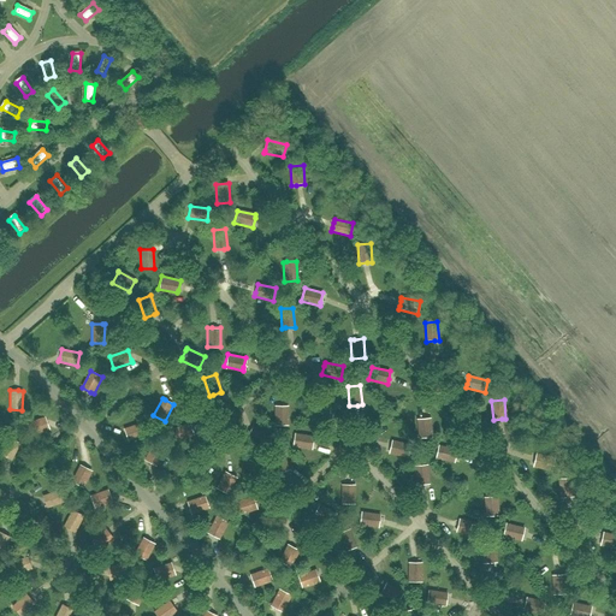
[(286,404),(282,404),(273,406),(276,425),(288,424),(286,404)]
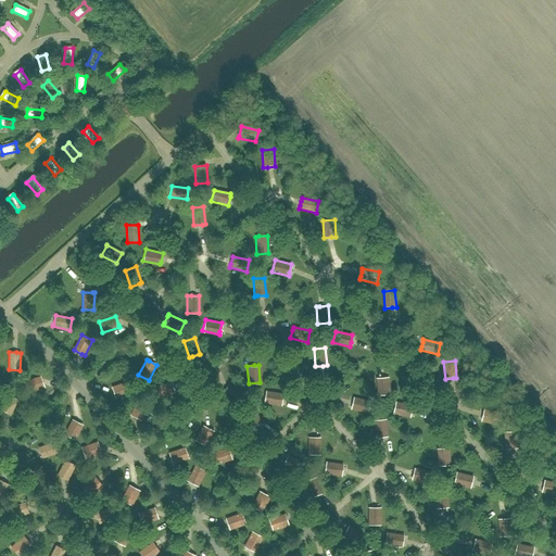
[(45,387),(42,379),(41,376),(24,381),(28,392),(45,387)]
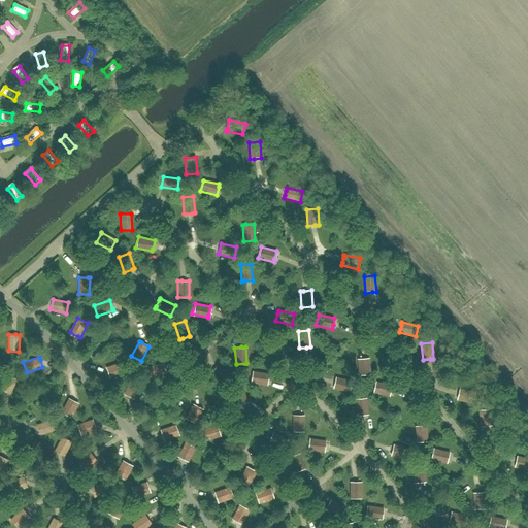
[(368,359),(361,359),(357,360),(359,376),(370,375),(368,359)]
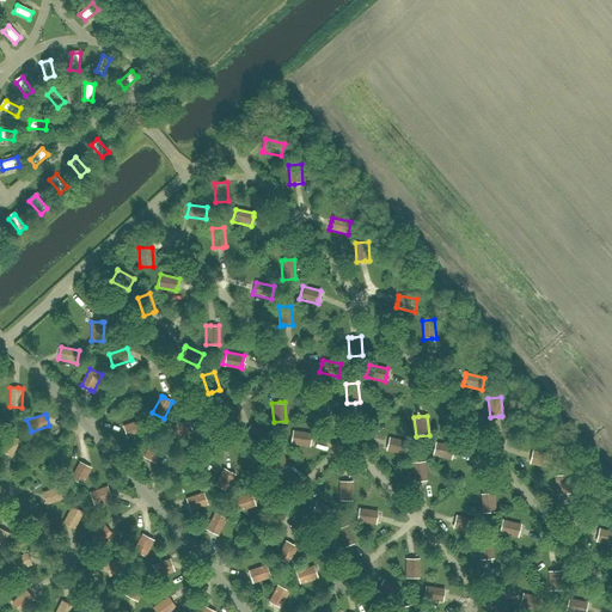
[(123,427),(124,430),(128,439),(146,433),(141,420),(123,427)]
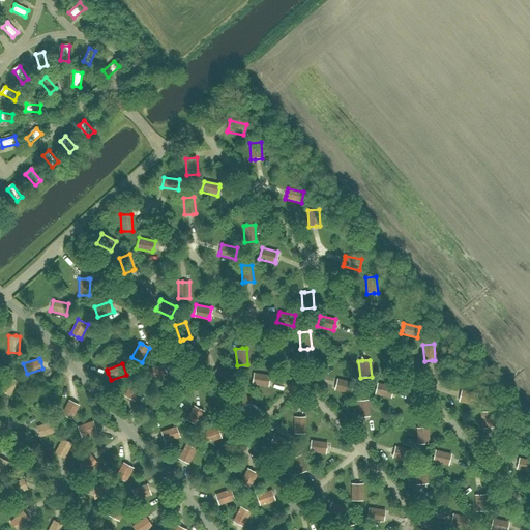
[(168,375),(165,366),(164,364),(148,370),(152,381),(168,375)]
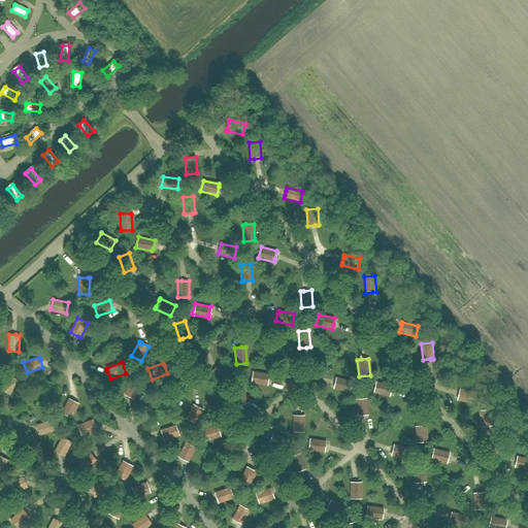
[(212,373),(210,376),(226,384),(231,373),(216,366),(216,367),(212,373)]
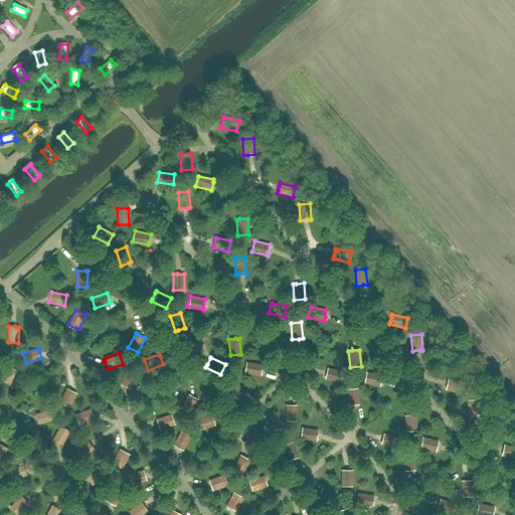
[(260,375),(261,372),(262,365),(246,361),(243,372),(260,375)]
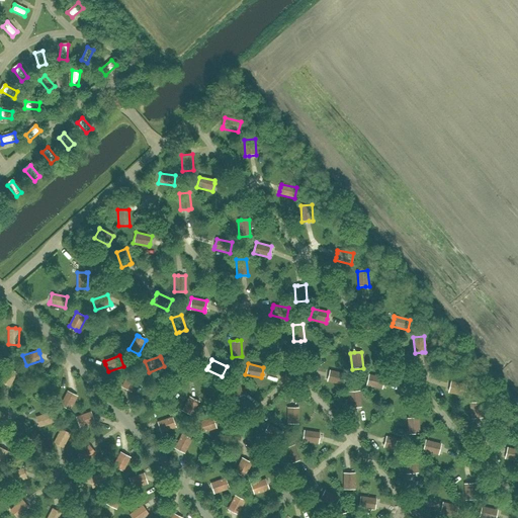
[(0,381),(0,382),(2,383),(10,387),(17,372),(7,368),(0,381)]
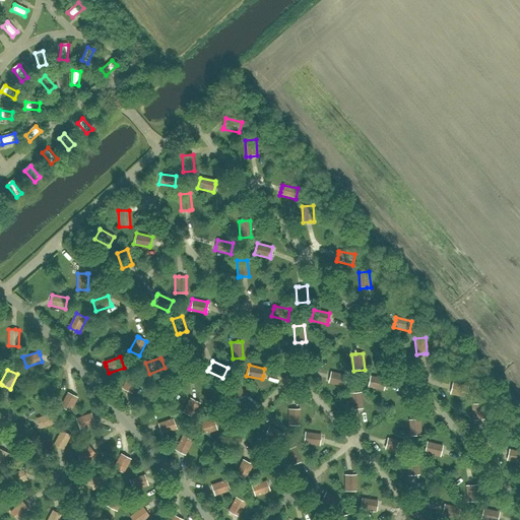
[(330,372),(330,376),(328,383),(343,386),(346,376),(330,372)]
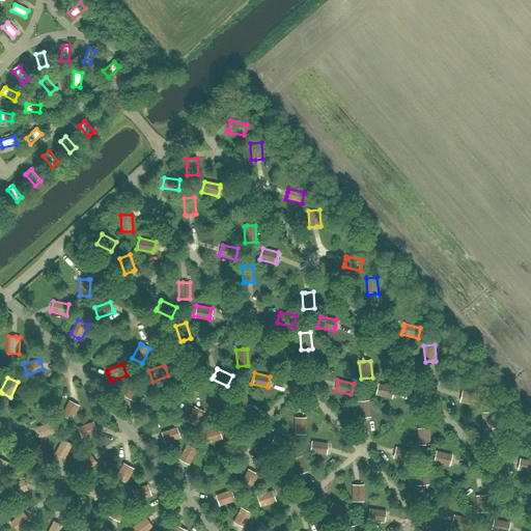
[(124,397),(128,398),(135,402),(142,388),(133,383),(124,397)]
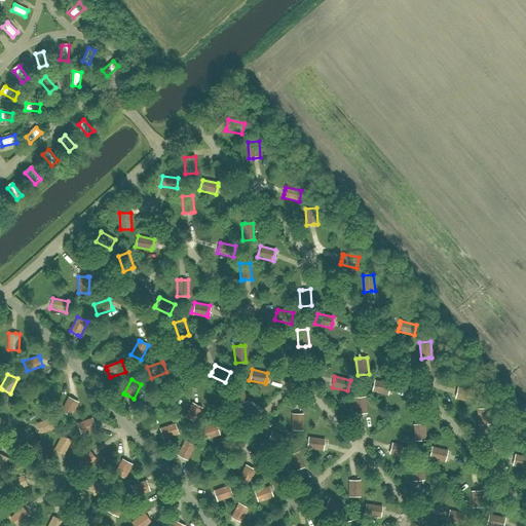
[(387,396),(388,391),(390,384),(374,381),(372,391),(387,396)]
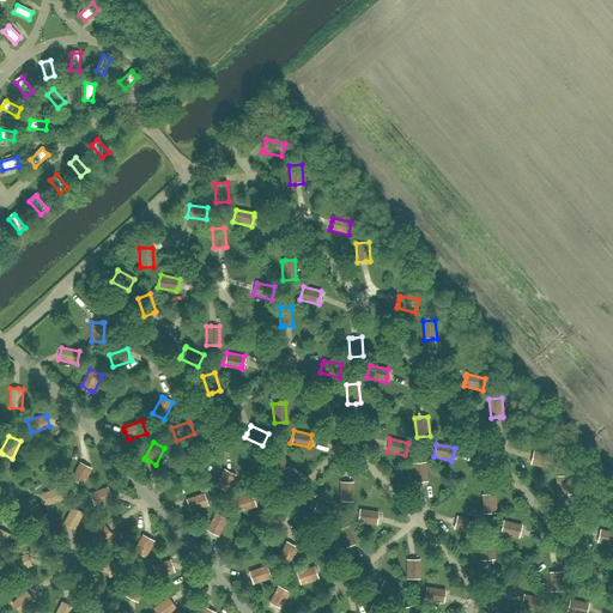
[(274,471),(285,467),(286,466),(280,448),(268,451),(274,471)]
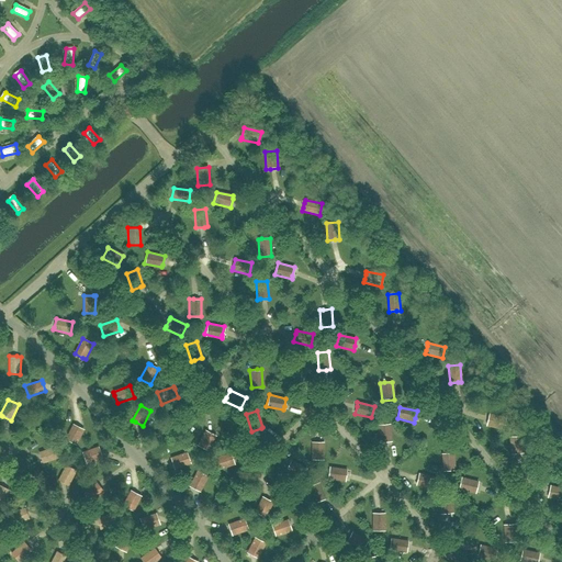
[(487,417),(486,422),(486,425),(503,429),(506,417),(489,414),(487,417)]
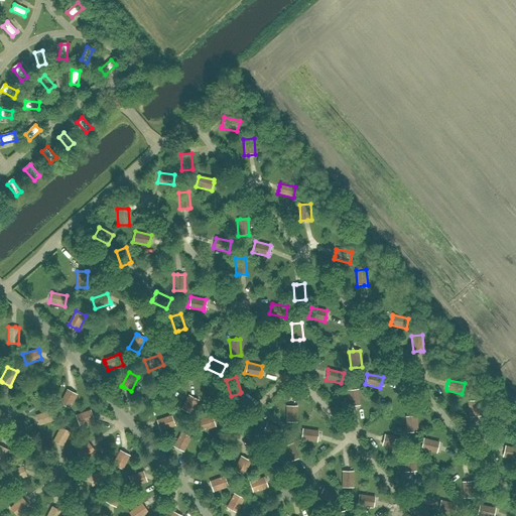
[(77,394),(70,390),(68,389),(59,403),(70,408),(77,394)]
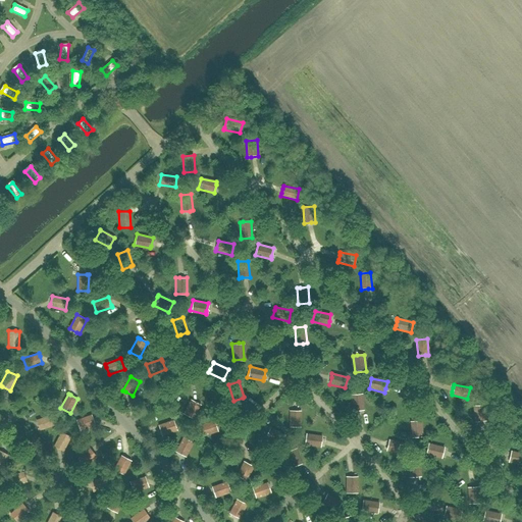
[(353,411),(360,410),(363,410),(362,394),(351,395),(353,411)]
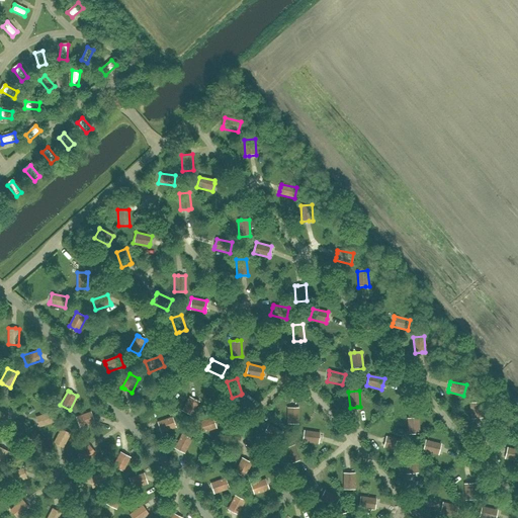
[(199,401),(191,397),(189,396),(182,411),(191,415),(199,401)]
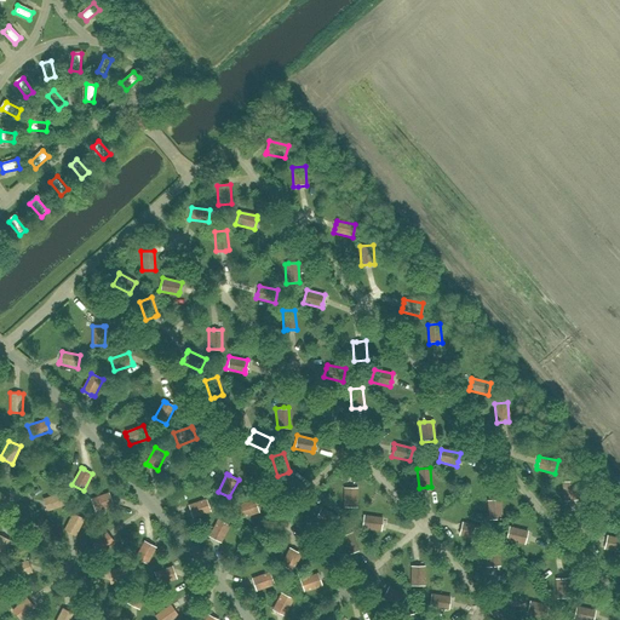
[(563,501),(567,501),(577,500),(574,481),(562,482),(563,501)]
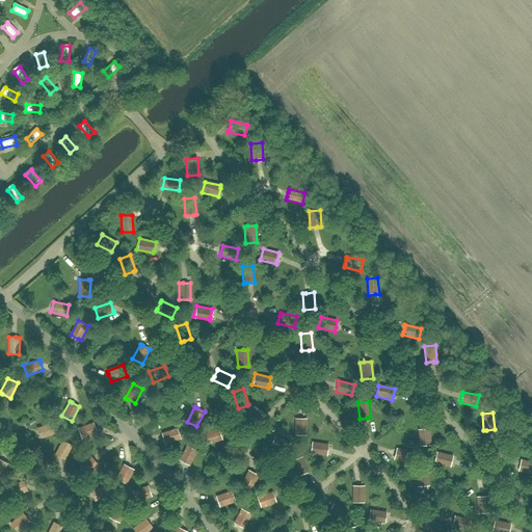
[(304,417),(302,417),(294,418),(295,434),(307,433),(304,417)]
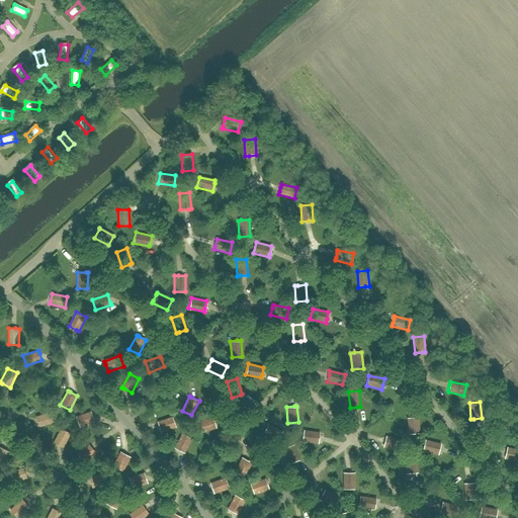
[(94,422),(92,415),(91,411),(76,417),(79,427),(94,422)]
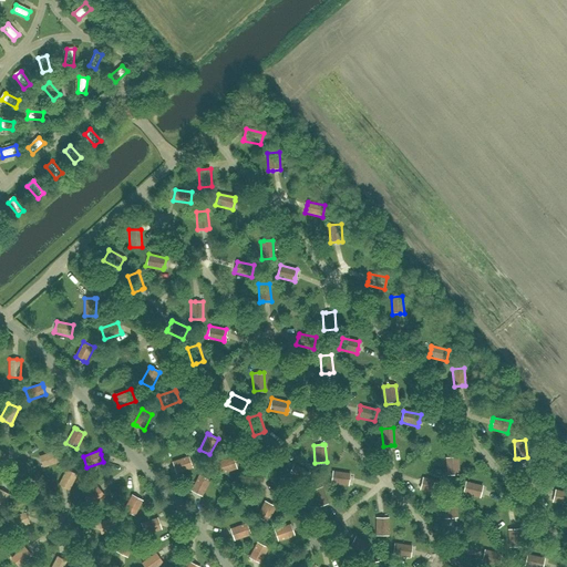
[(39,456),(42,465),(43,467),(60,462),(55,451),(39,456)]
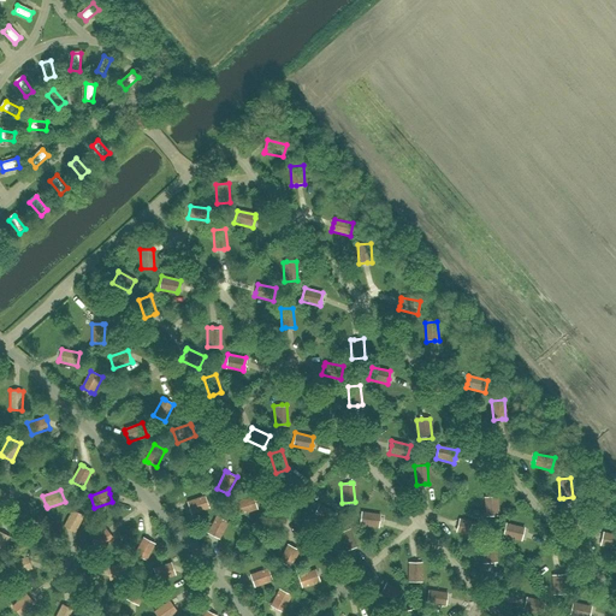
[(188,502),(189,505),(191,515),(209,508),(206,496),(188,502)]
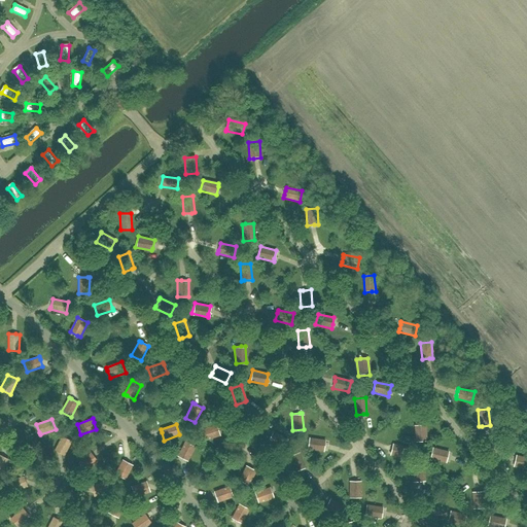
[(220,434),(217,426),(217,424),(201,429),(205,441),(220,434)]
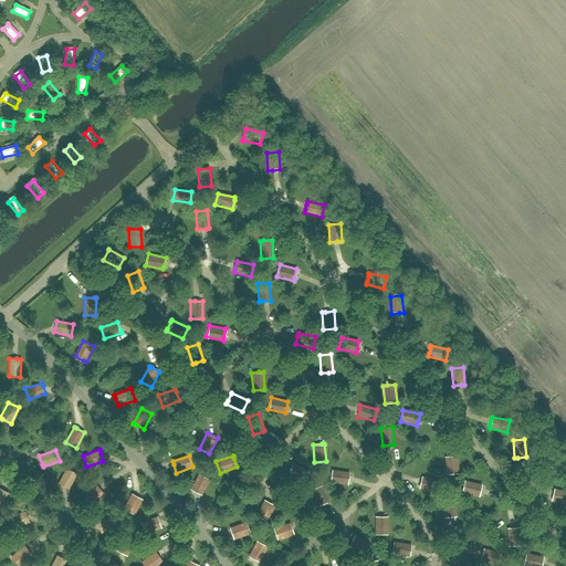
[(457,457),(453,457),(444,457),(446,474),(458,474),(457,457)]
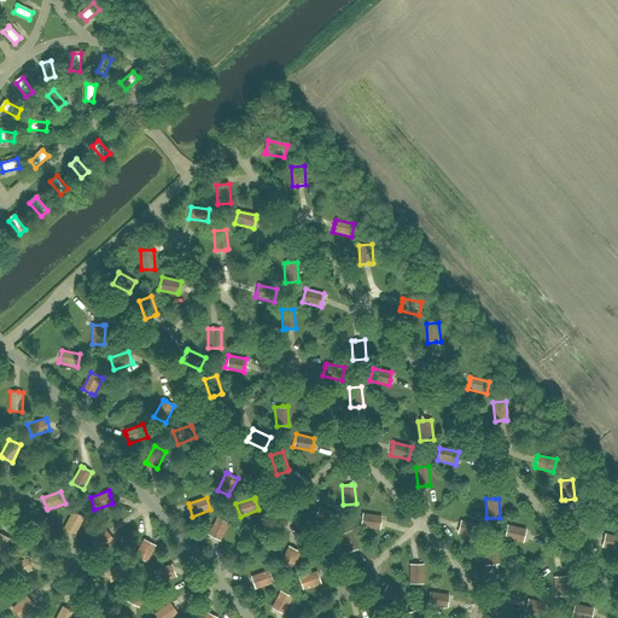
[(315,516),(314,518),(331,526),(337,516),(320,507),(319,508),(315,516)]
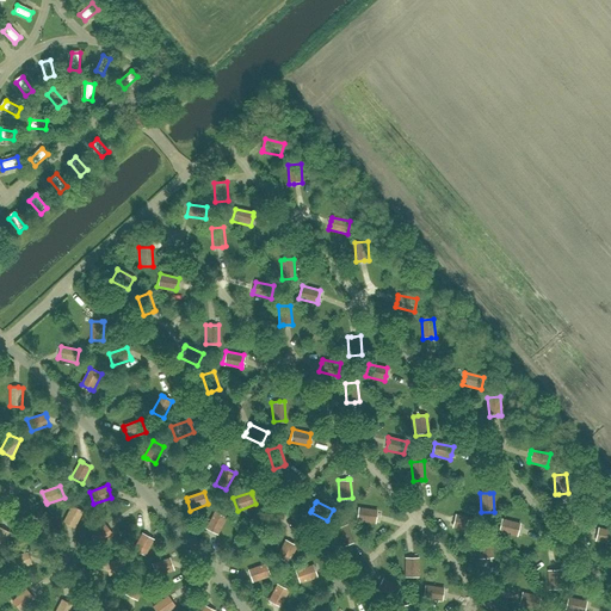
[(62,523),(72,528),(74,529),(82,512),(71,506),(62,523)]
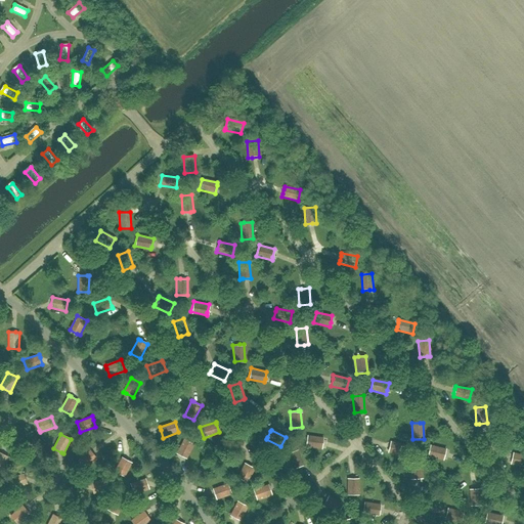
[(320,448),(321,446),(323,438),(307,434),(305,444),(320,448)]
